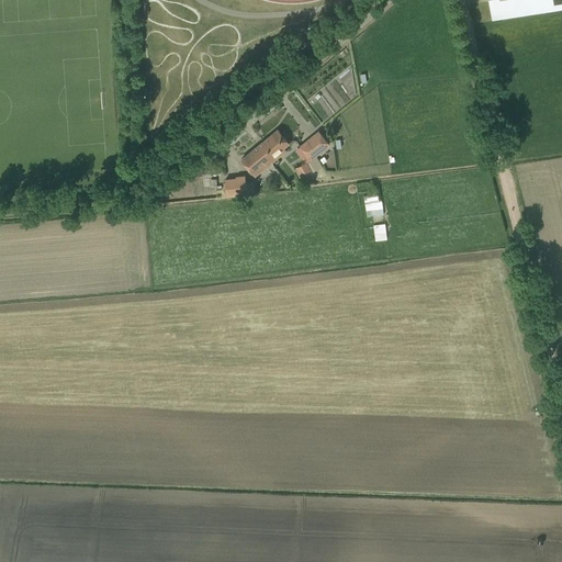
[(561,0),(489,0),(492,19),(561,8),(561,0)]
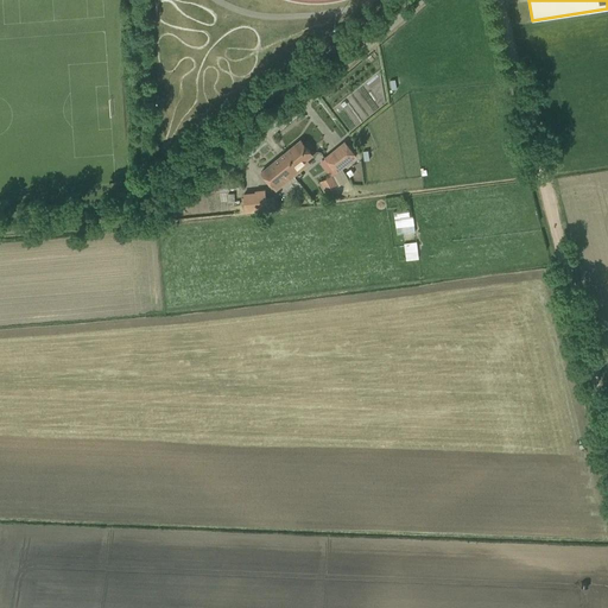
[(301,140),(280,156),(296,175),(310,164),(306,160),(312,156),(301,140)]
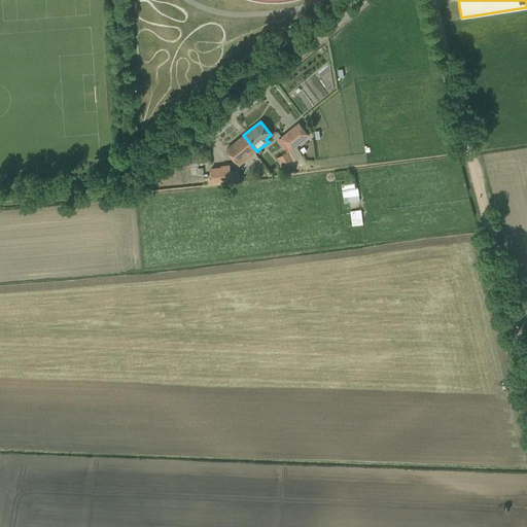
[(299,124),(282,137),(292,150),(296,146),(309,137),(299,124)]
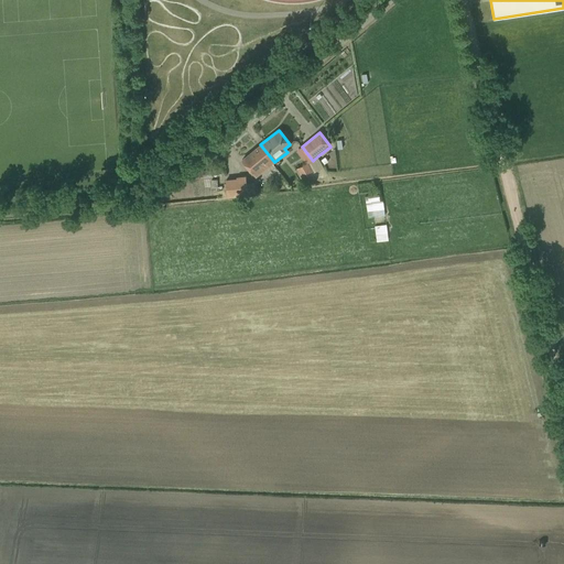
[(274,162),(260,144),(242,160),(256,176),(274,162)]
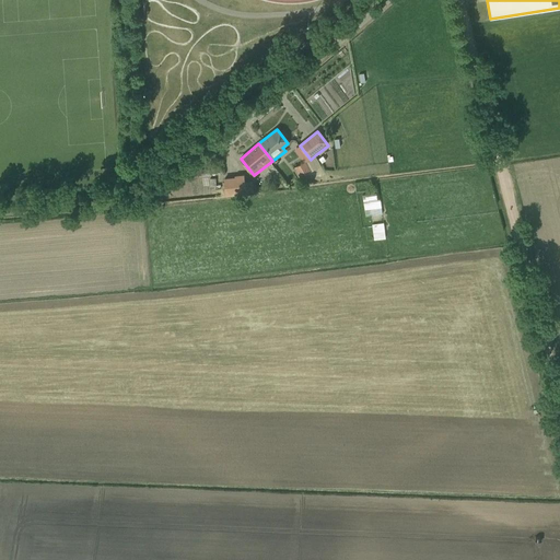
[(311,160),(307,162),(312,171),(312,172),(322,166),(315,155),(311,160)]
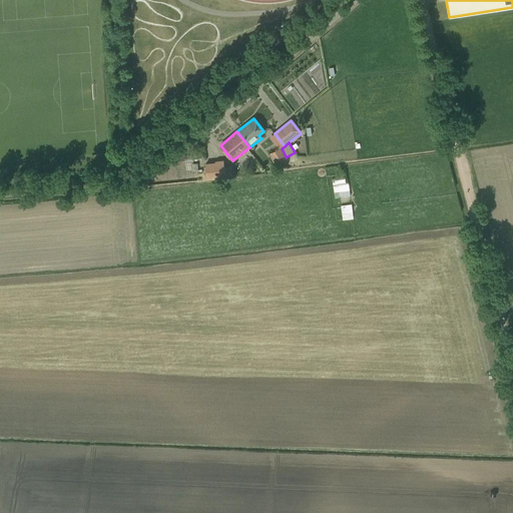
[(281,147),(271,153),(276,162),(286,156),(282,148),(281,147)]
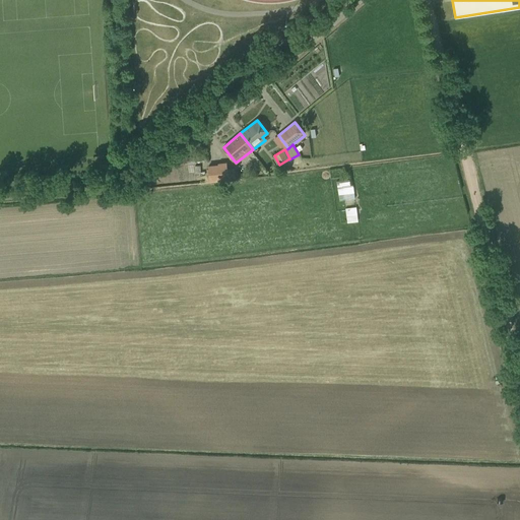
[(229,180),(226,164),(219,164),(219,166),(208,167),(210,181),(229,180)]
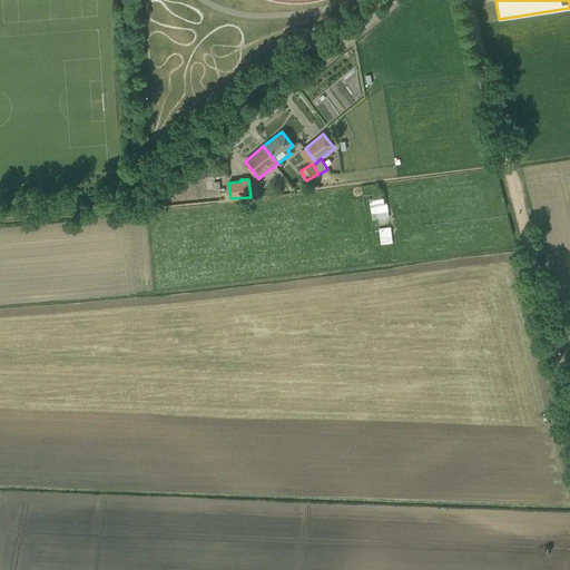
[(372,218),(389,218),(389,198),(371,199),(372,218)]
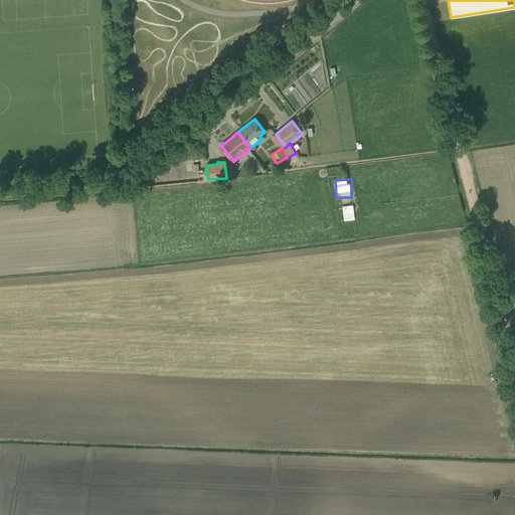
[(354,204),(342,206),(344,220),(356,219),(354,204)]
